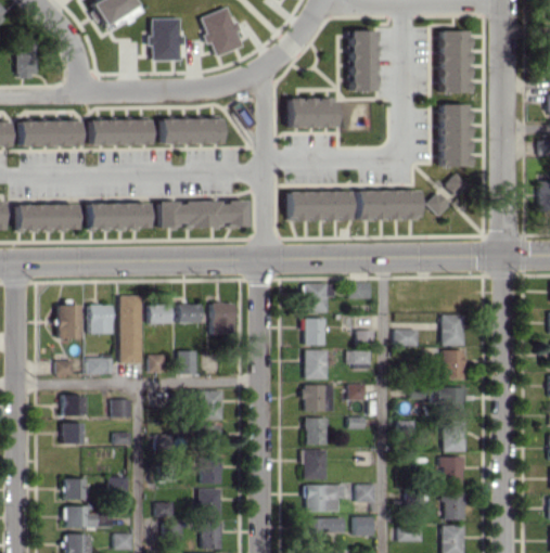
[(137,8),(131,0),(98,0),(90,4),(105,27),(137,8)]
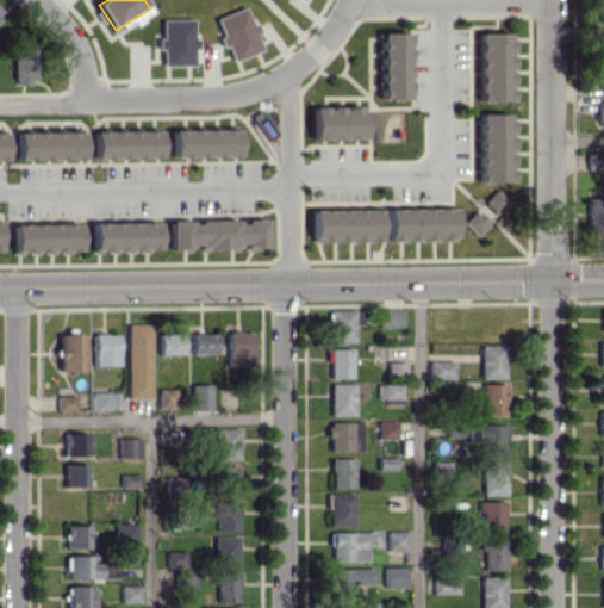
[(266,51),(260,36),(261,36),(250,8),(219,20),(230,49),(232,48),(237,62),(266,51)]
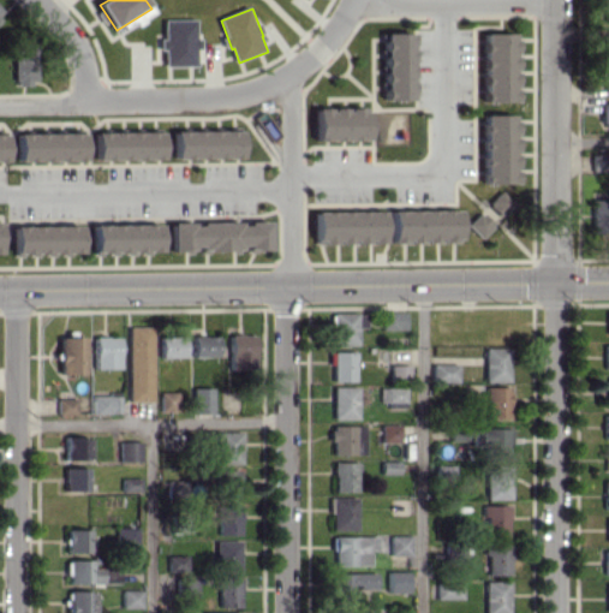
[(202,67),(201,39),(199,39),(198,21),(167,21),(167,67),(202,67)]
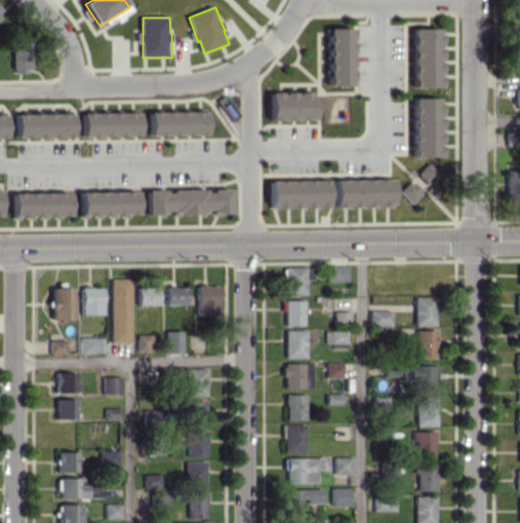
[(354,87),(354,30),(330,29),(330,86),(354,87)]
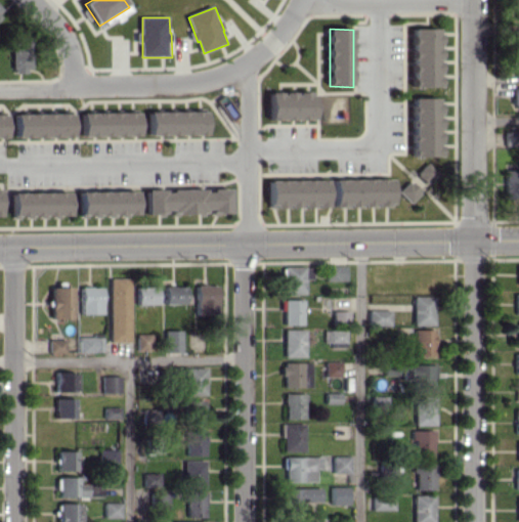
[(441,88),(440,30),(414,30),(414,88),(441,88)]
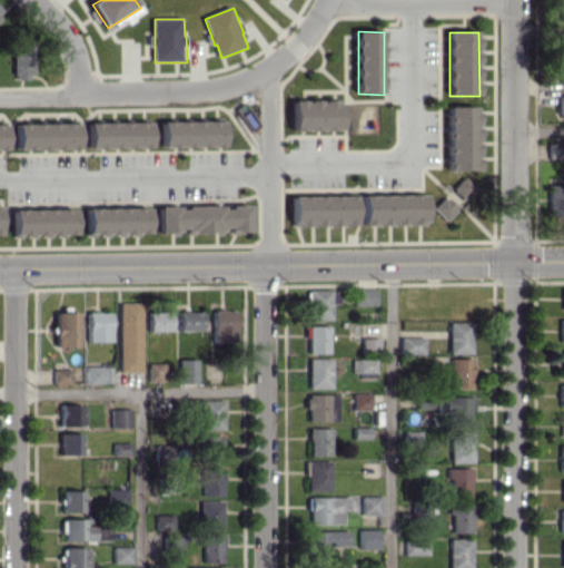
[(38,41),(19,41),(17,78),(37,79),(38,41)]
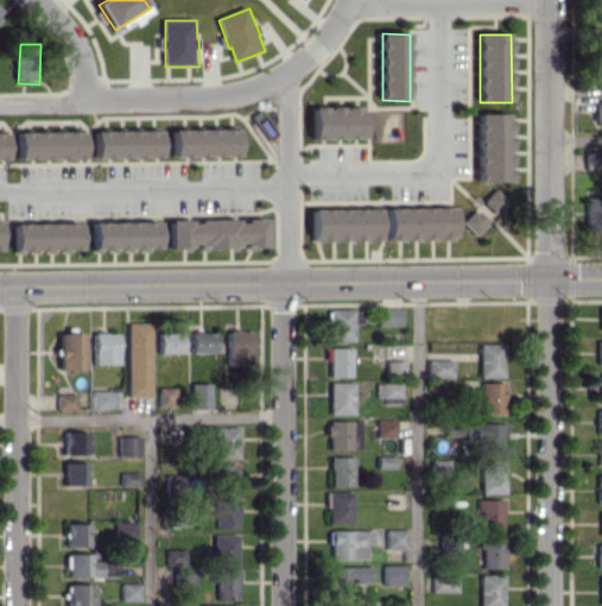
[(367,140),(366,108),(315,109),(316,141),(367,140)]
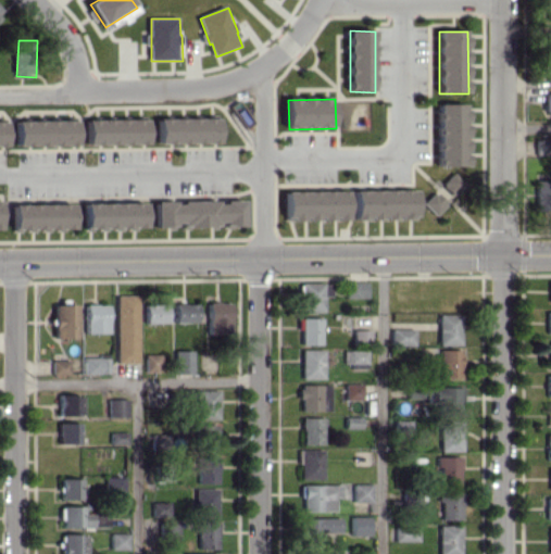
[(439,105),(440,167),(468,167),(467,105),(439,105)]
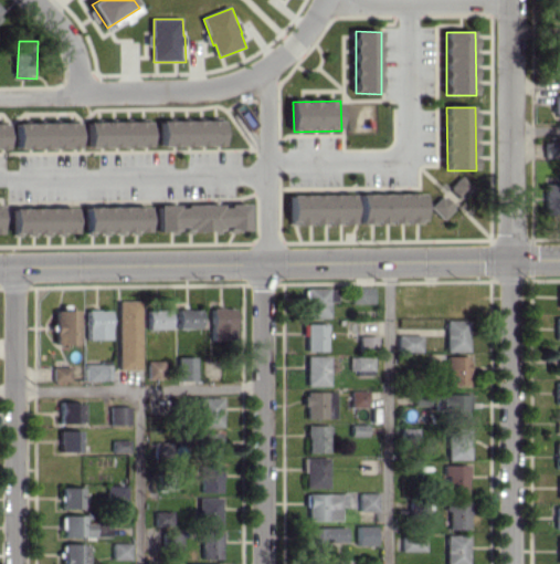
[(224,122),(164,122),(162,147),(224,147),(224,122)]
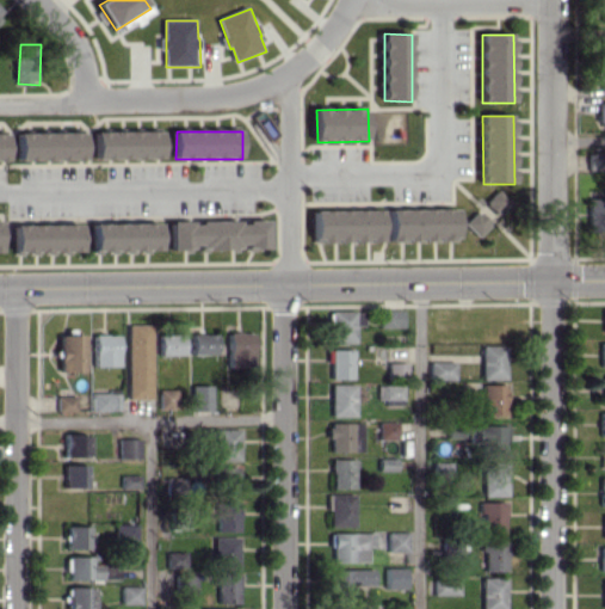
[(164,133),(98,134),(98,160),(165,160),(164,133)]
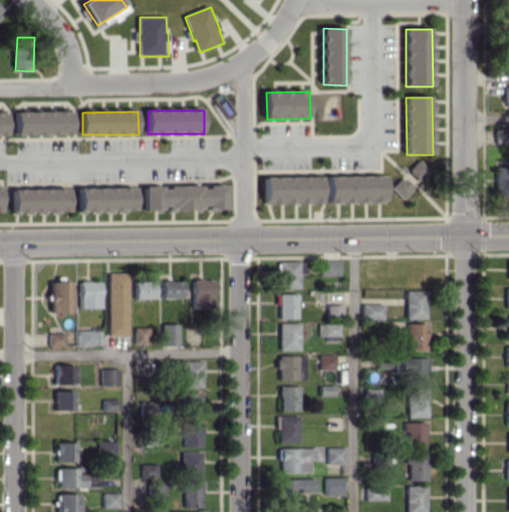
[(0,136),(8,136),(8,112),(0,112),(0,136)]
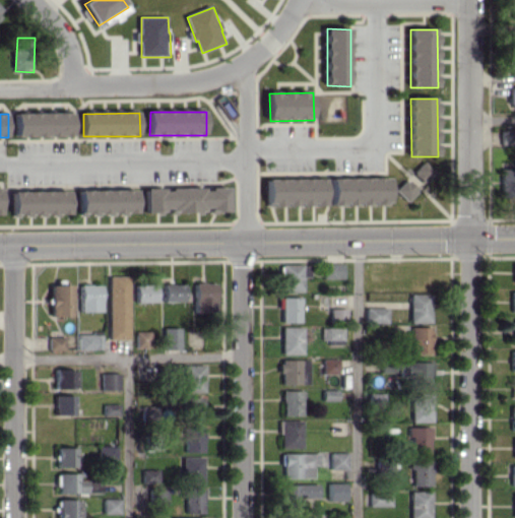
[(17,138),(74,137),(74,114),(17,115),(17,138)]
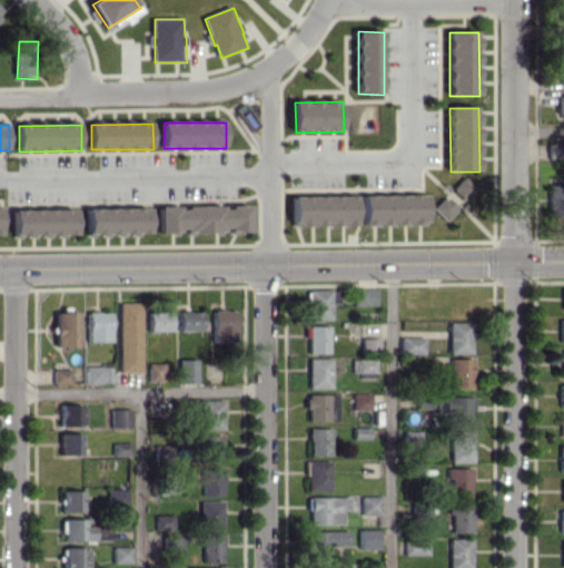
[(563,144),(552,144),(552,159),(563,159),(563,144)]
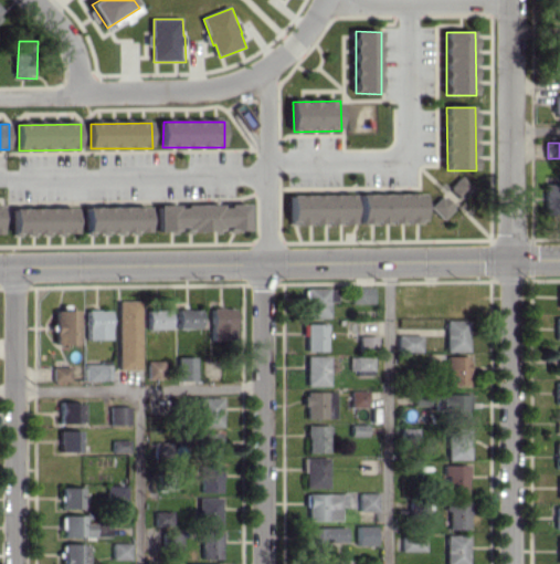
[(451,189),(463,201),(476,189),(463,177),(451,189)]
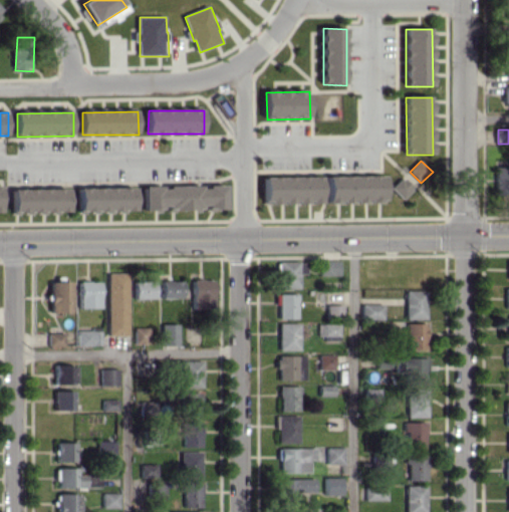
[(508,168),(497,169),(499,197),(508,197),(508,168)]
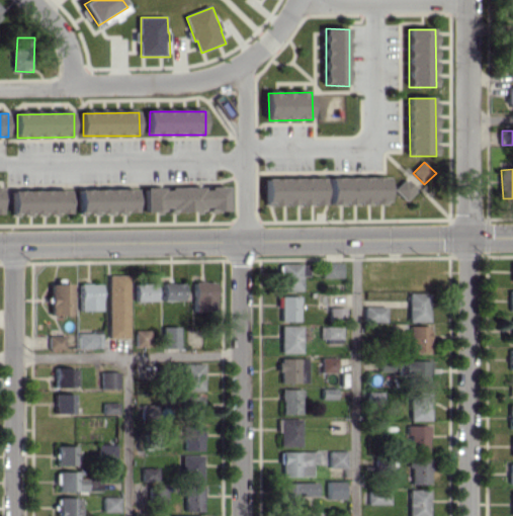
[(325,178),(267,180),(267,206),(325,205),(325,178)]
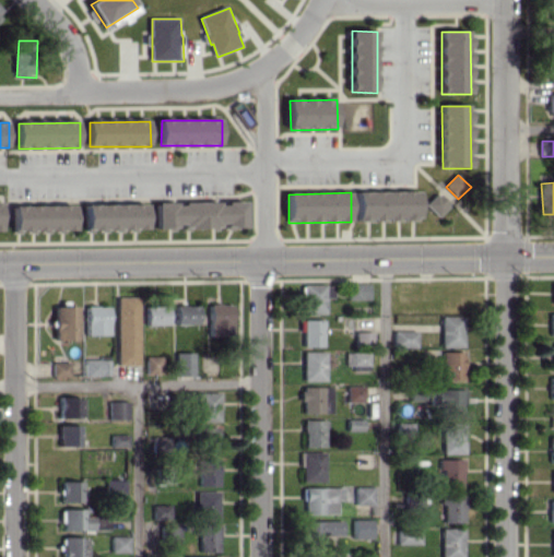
[(357,193),(358,222),(421,221),(420,192),(357,193)]
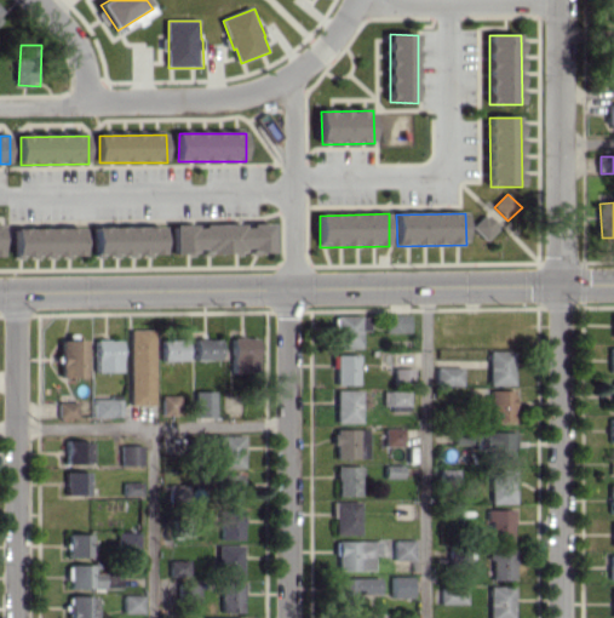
[(474,229),(487,242),(500,228),(487,215),(474,229)]
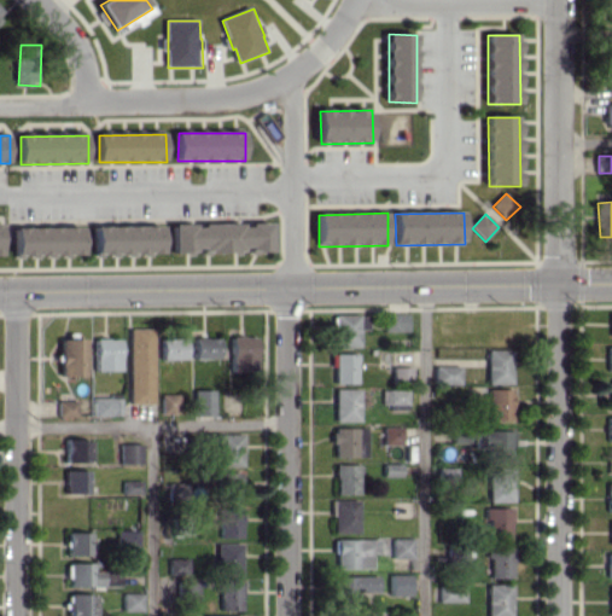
[(174,255),(196,255),(196,251),(273,253),(273,226),(174,225),(174,255)]
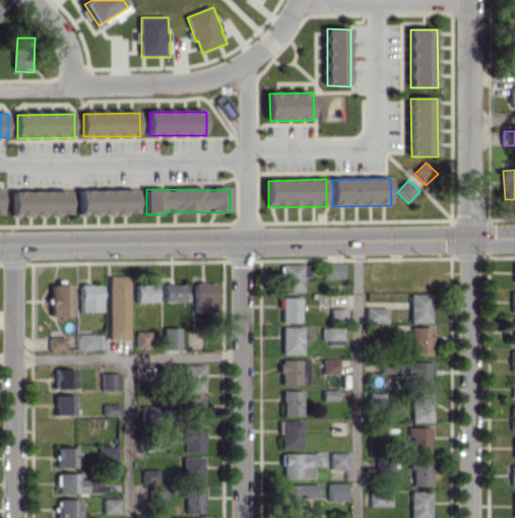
[(137,190),(81,192),(81,215),(137,214),(137,190)]
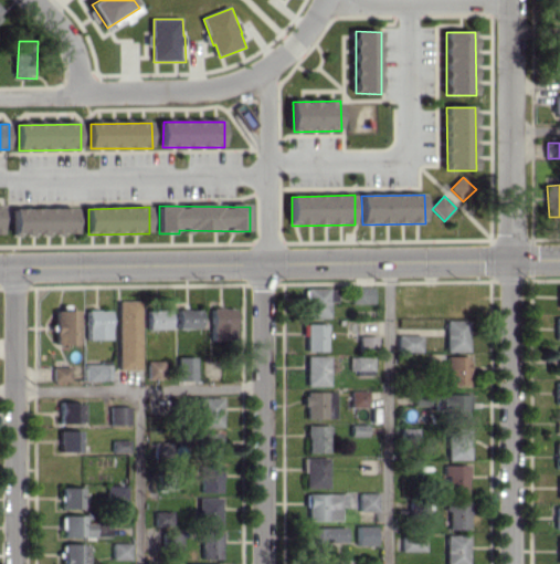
[(76,235),(76,209),(14,210),(16,236),(76,235)]
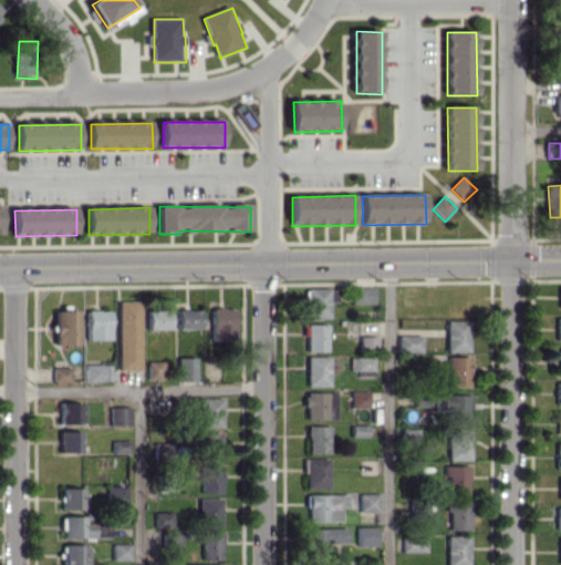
[(377,288),(355,289),(355,306),(377,306),(377,288)]
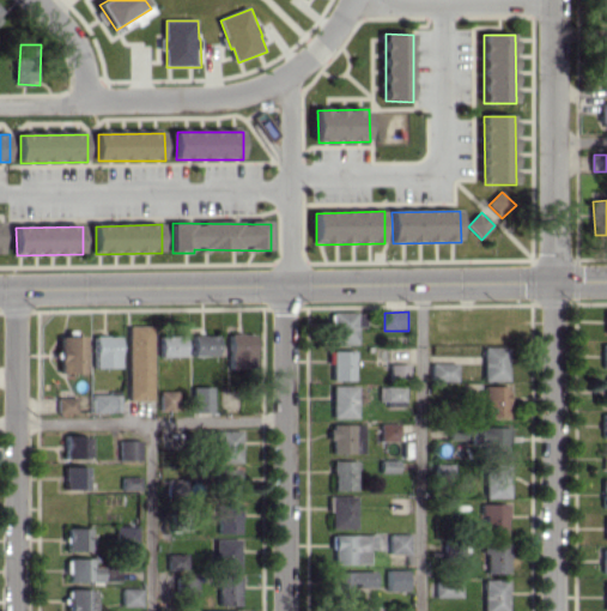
[(369,314),(335,314),(334,345),(360,346),(360,328),(369,328),(369,314)]
